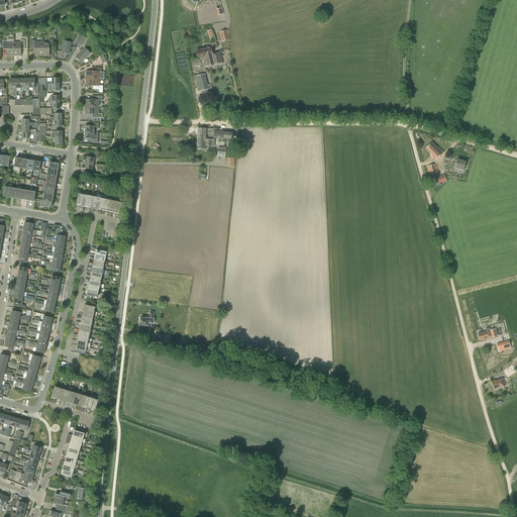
[(185,0),(187,4),(186,5),(186,6),(193,10),(196,10),(195,5),(195,4),(198,4),(199,9),(202,9),(206,2),(206,1),(205,1),(205,0),(185,0)]
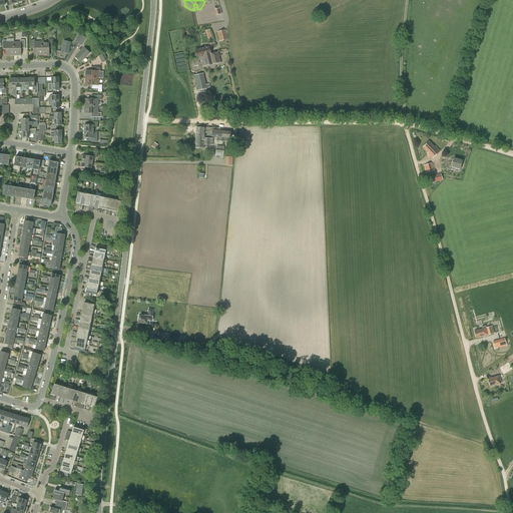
[(225,30),(216,32),(219,41),(228,39),(225,30)]
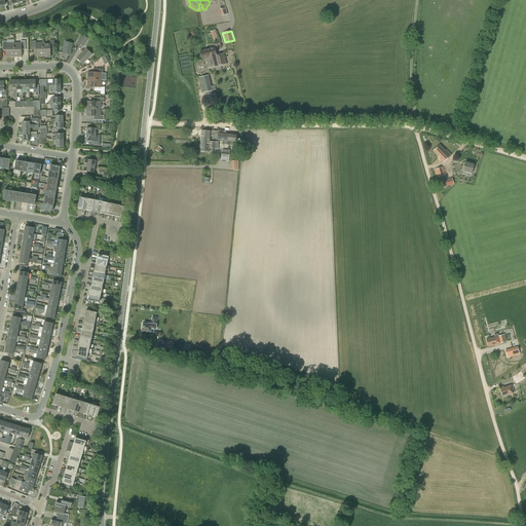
[(80,44),(84,47),(88,39),(84,37),(80,44)]
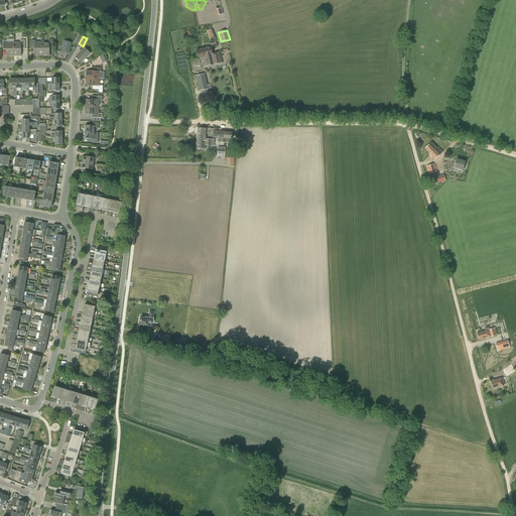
[(14,55),(13,42),(7,42),(7,40),(2,41),(3,49),(7,49),(7,55),(14,55)]
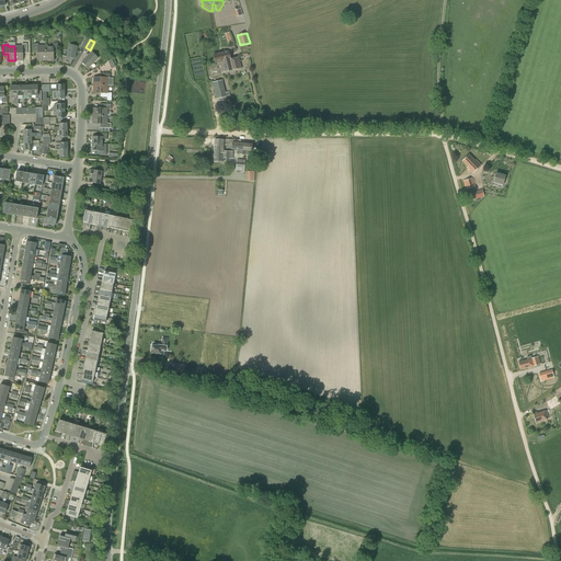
[(22,46),(14,46),(15,60),(23,60),(22,54),(27,54),(26,44),(22,44),(22,46)]
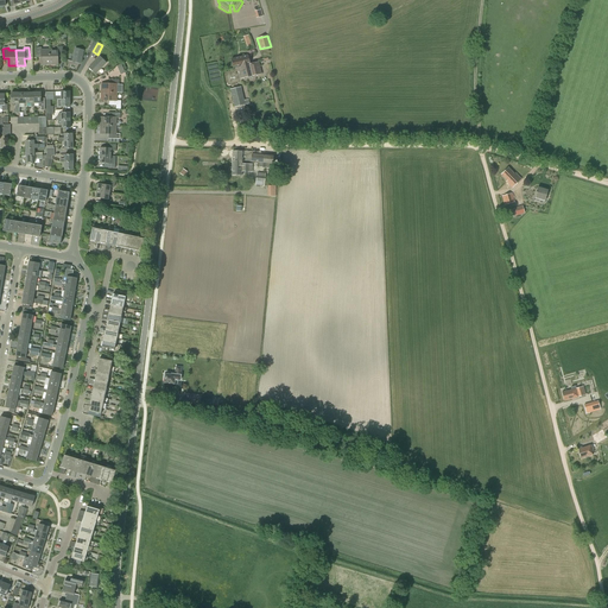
[(50,65),(50,50),(42,50),(42,48),(36,48),(37,57),(42,57),(42,65),(50,65)]
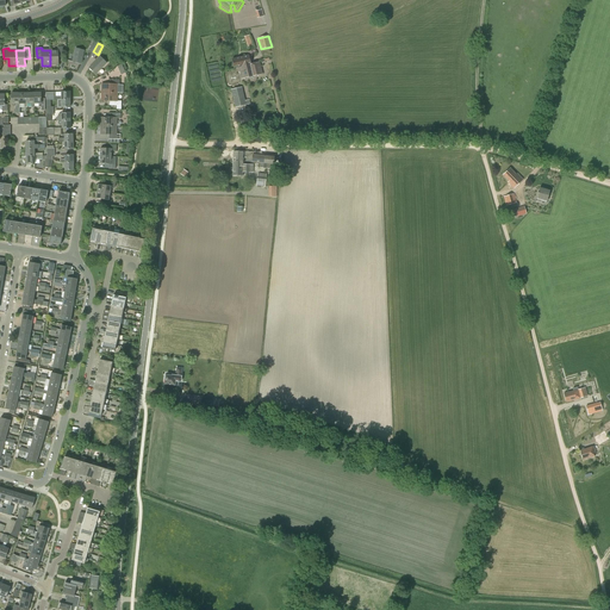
[(57,50),(50,50),(50,66),(58,66),(58,57),(63,57),(62,48),(57,48),(57,50)]
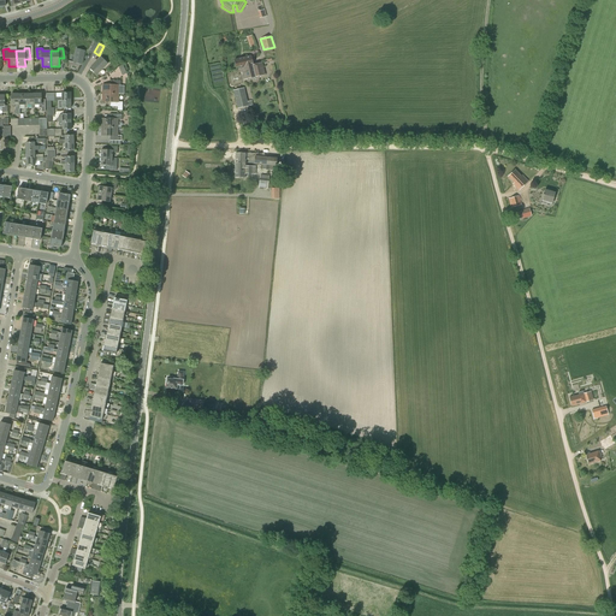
[(73,63),(82,65),(86,52),(77,49),(73,63)]
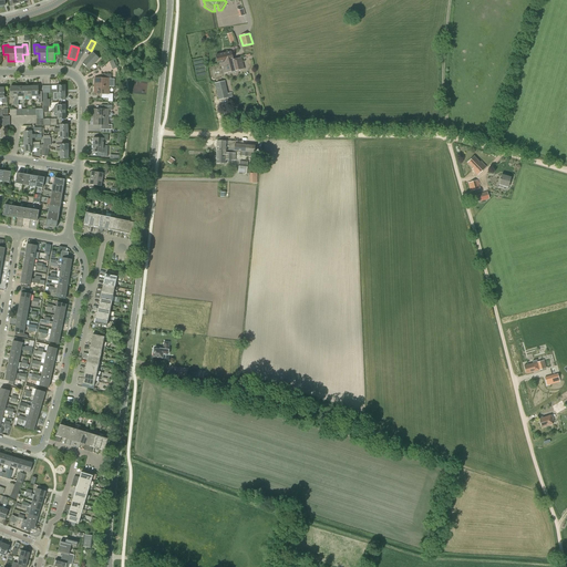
[(218,64),(222,63),(234,60),(232,52),(216,55),(218,64)]
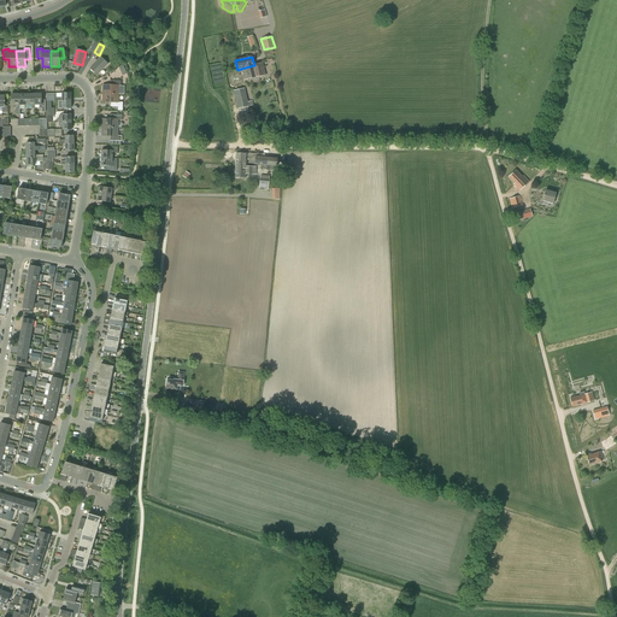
[(90,69),(98,76),(109,64),(101,58),(90,69)]
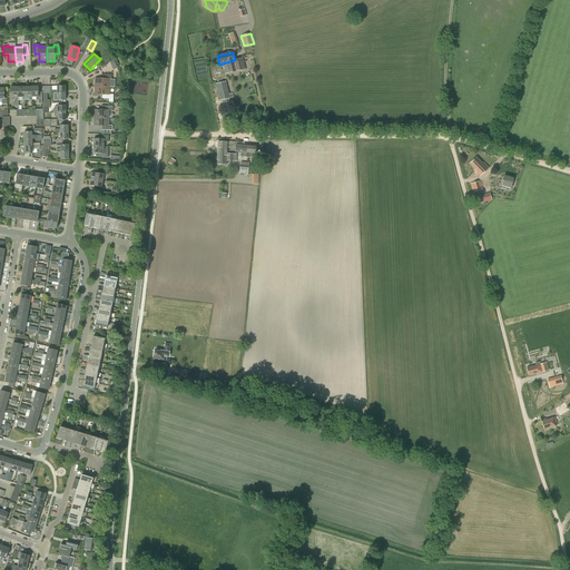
[(223,64),(226,74),(245,69),(243,58),(235,60),(223,64)]
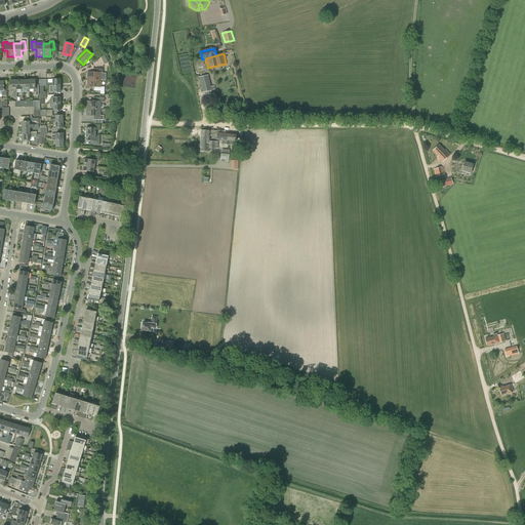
[(87,73),(87,80),(101,80),(105,80),(105,73),(103,73),(103,69),(96,69),(96,73),(94,73),(87,73)]
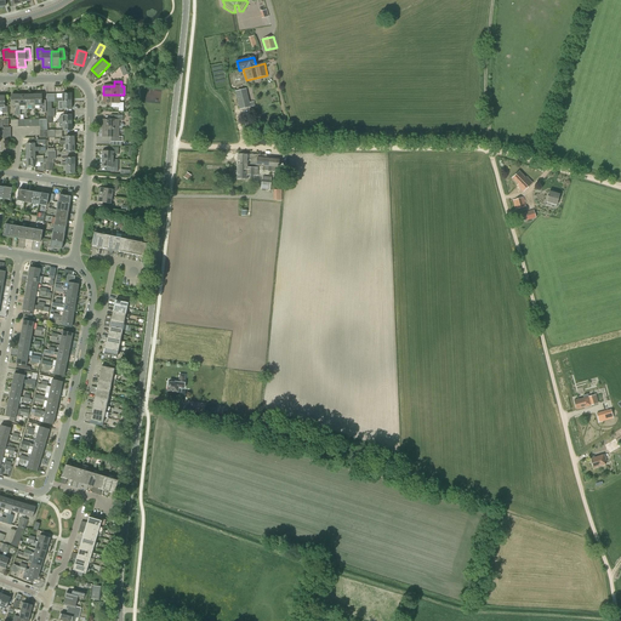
[(235,92),(240,109),(250,107),(246,90),(235,92)]
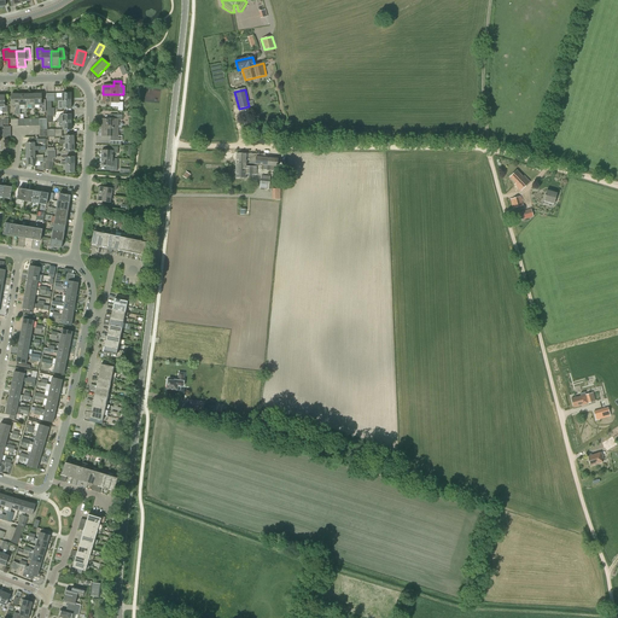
[(36,94),(34,94),(34,106),(35,106),(39,106),(39,109),(41,109),(41,112),(45,112),(45,100),(42,100),(42,94),(41,94),(41,93),(40,93),(38,93),(36,93),(36,94)]
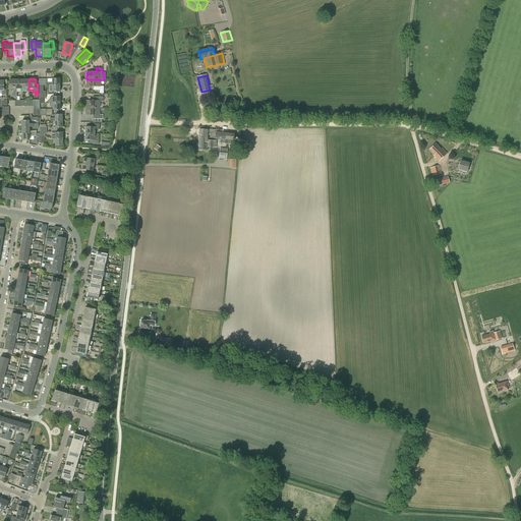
[(100,87),(100,79),(87,79),(87,87),(94,87),(95,87),(95,91),(100,91),(100,94),(104,94),(104,87),(100,87)]
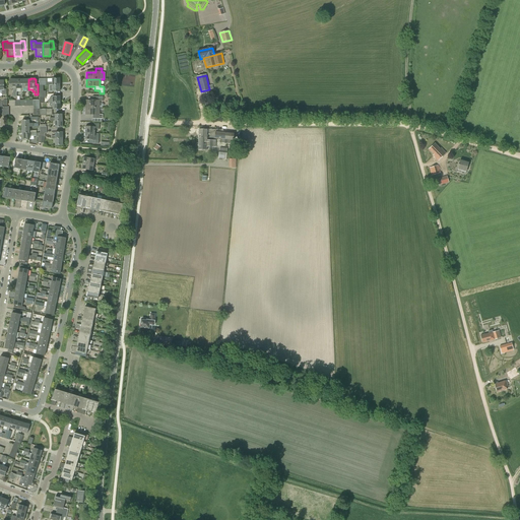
[(86,101),(86,108),(100,108),(100,106),(100,101),(103,102),(103,101),(103,98),(103,96),(93,96),(93,101),(92,101),(86,101)]
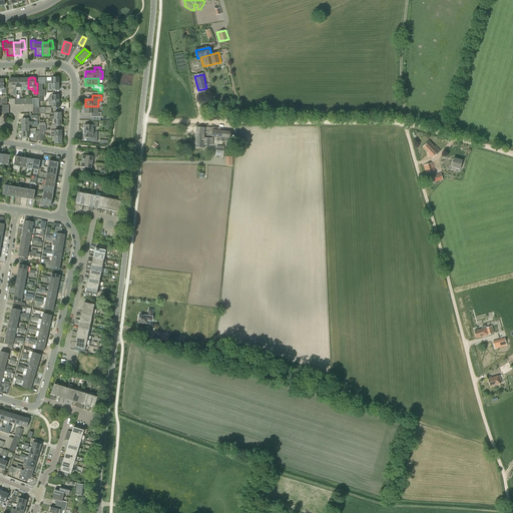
[(98,106),(85,106),(85,113),(91,113),(91,117),(101,117),(101,113),(98,113),(98,106)]
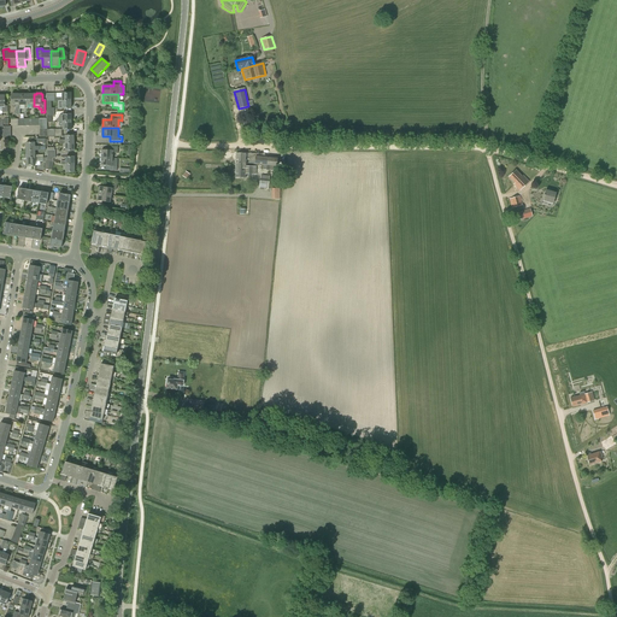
[(101,151),(101,158),(113,159),(113,154),(116,154),(118,153),(118,148),(118,147),(118,146),(110,146),(110,151),(101,151)]
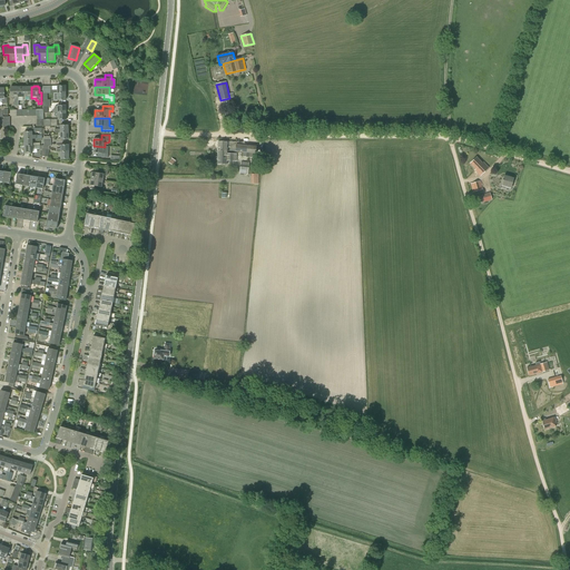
[(231,151),(243,153),(243,157),(252,158),(253,154),(256,154),(256,147),(251,146),(231,146),(231,143),(218,143),(217,165),(227,165),(227,161),(236,161),(236,155),(227,154),(227,148),(231,148),(231,151)]
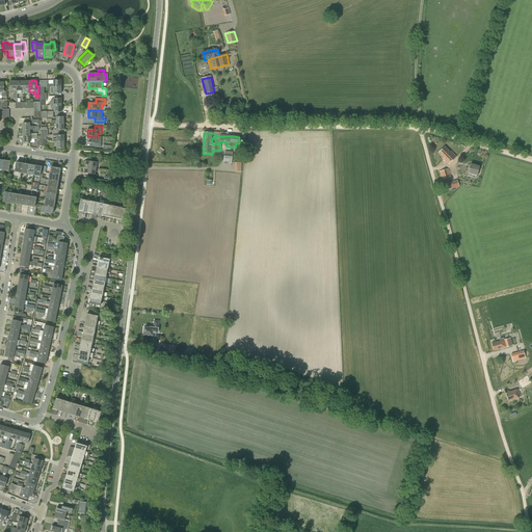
[(87,136),(87,143),(90,143),(94,143),(94,147),(101,148),(101,141),(101,137),(98,137),(87,136)]
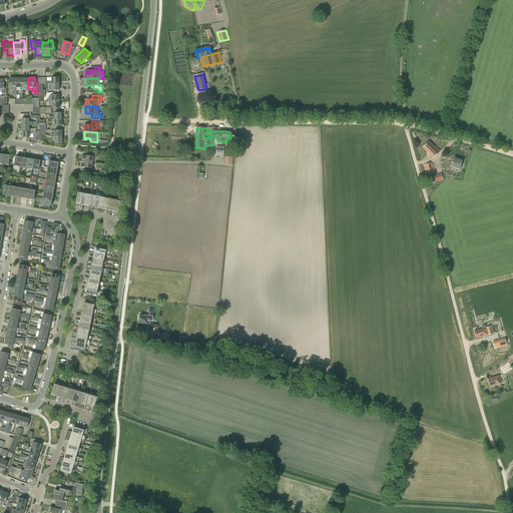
[(434,147),(429,141),(423,147),(428,152),(427,153),(433,158),(442,149),(438,146),(437,148),(435,146),(434,147)]
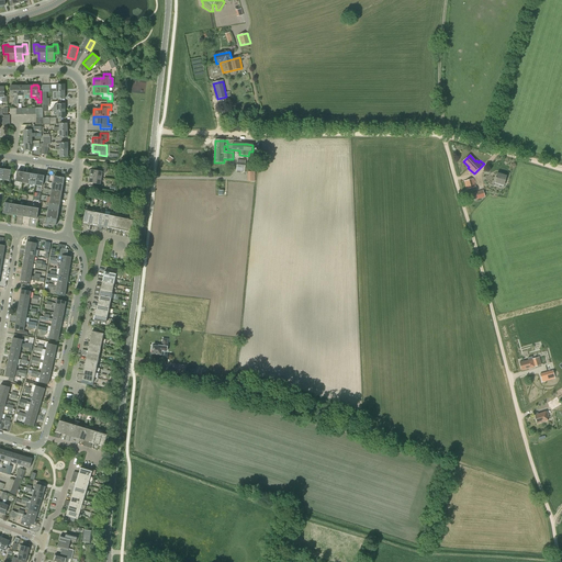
[(236,171),(245,172),(246,160),(237,159),(236,171)]
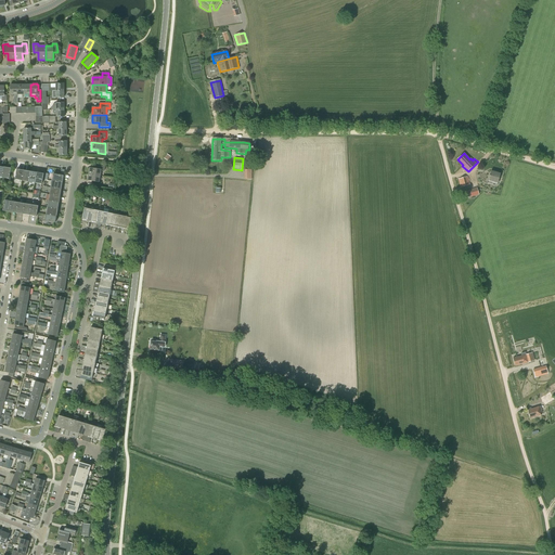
[(90,168),(89,175),(101,177),(101,172),(101,171),(104,171),(105,170),(106,167),(99,166),(99,169),(94,169),(90,168)]
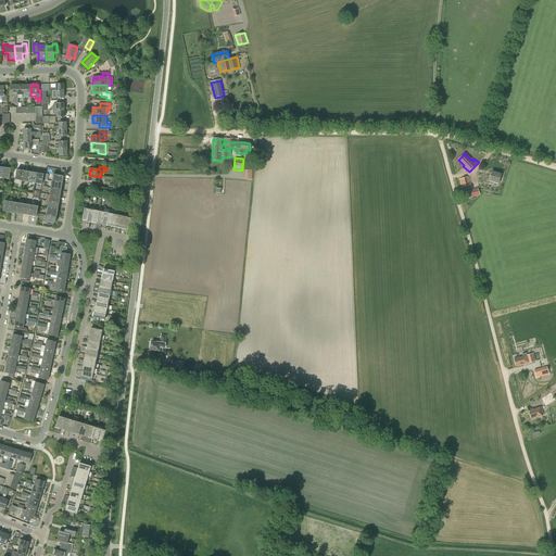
[(4,167),(2,178),(9,179),(11,168),(4,167)]
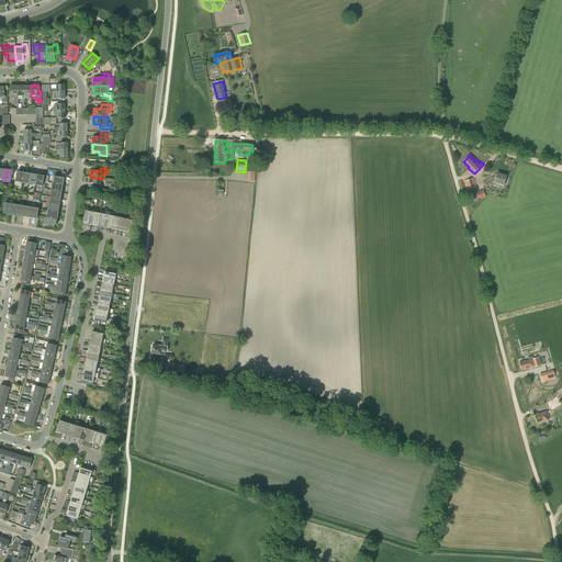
[(497,173),(494,183),(504,186),(506,177),(497,173)]
